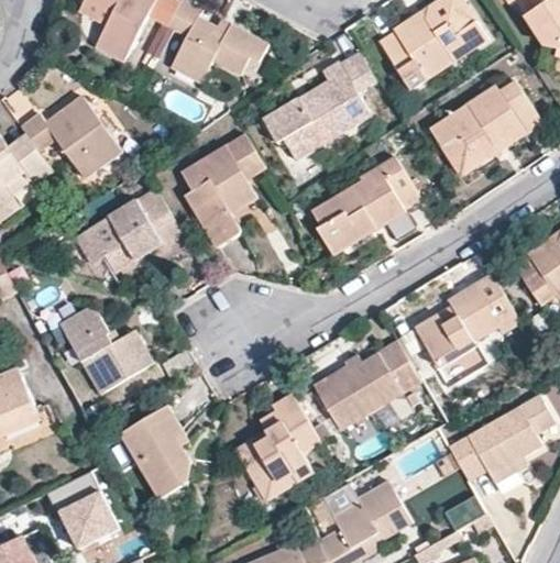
[(108,25),(113,13),(85,0),(80,11),(108,25)]
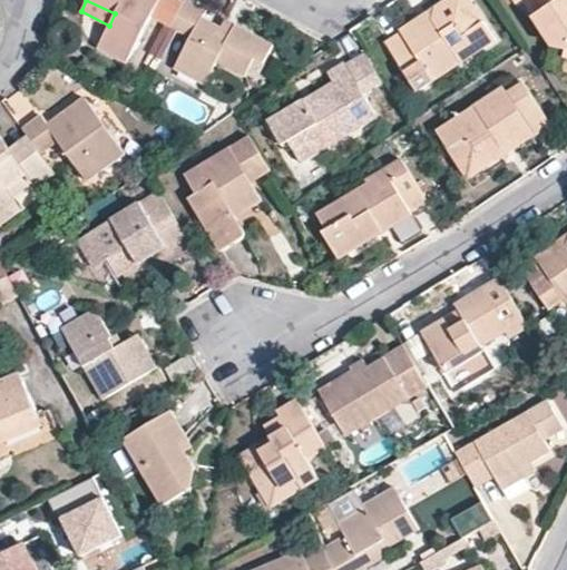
[(86,0),(115,13),(109,26),(97,47),(125,62),(149,16),(157,0),(86,0)]
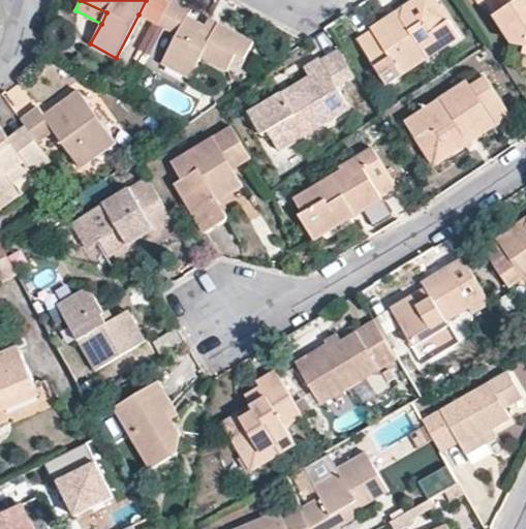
[(156,24),(167,2),(164,0),(146,0),(138,14),(156,24)]
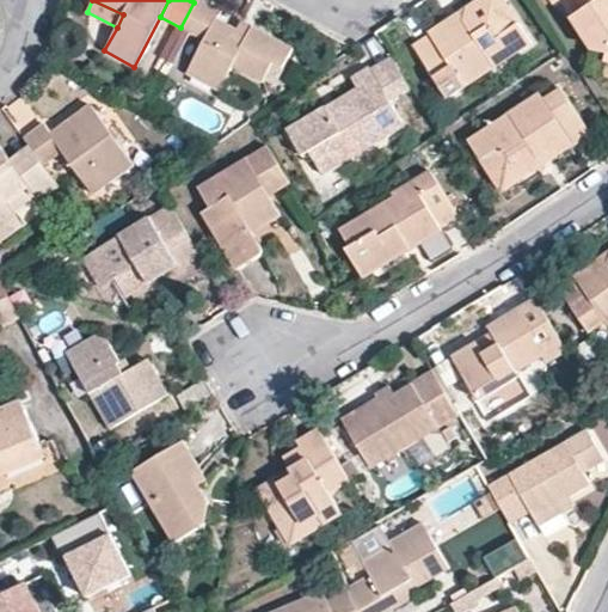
[(501,0),(479,0),(464,11),(461,24),(450,30),(440,26),(438,28),(428,34),(430,38),(415,48),(444,93),(459,85),(461,89),(529,44),(501,0)]
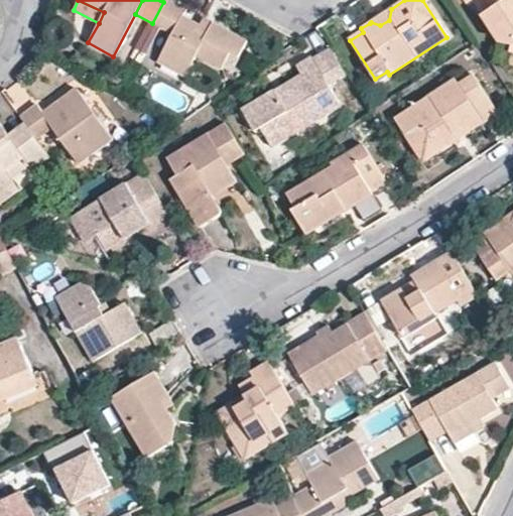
[(512,0),(486,0),(492,7),(481,15),(498,40),(511,43),(509,51),(512,52),(512,0)]
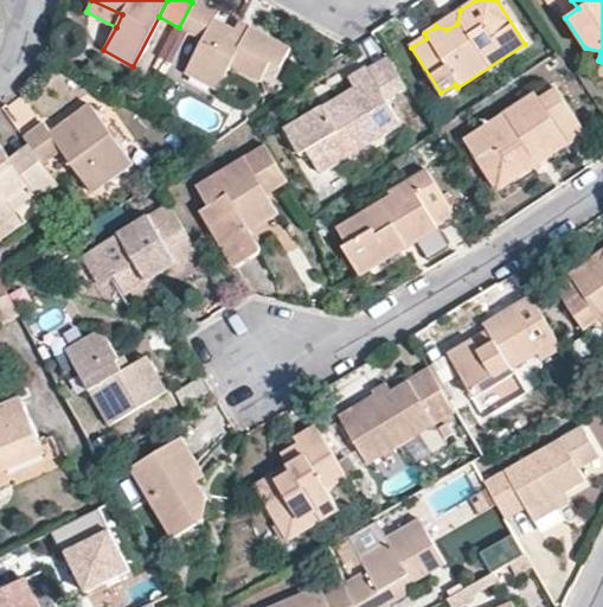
[(178,29),(200,42),(185,68),(217,85),(226,69),(255,85),(267,65),(276,71),(286,52),(247,31),(243,38),(231,31),(212,21),(216,14),(193,1),(192,2),(179,27),(178,29)]
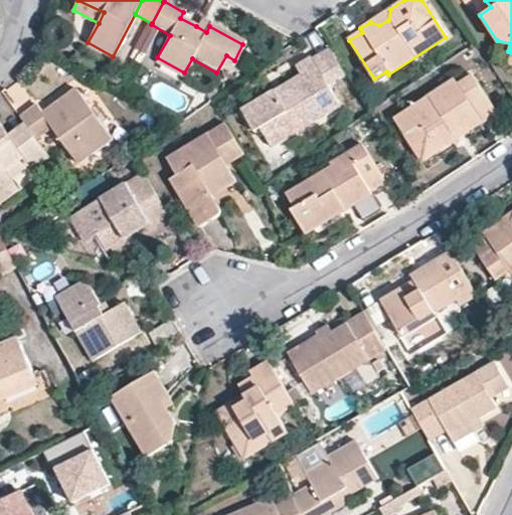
[(370,22),(379,25),(388,20),(390,9),(370,22)]
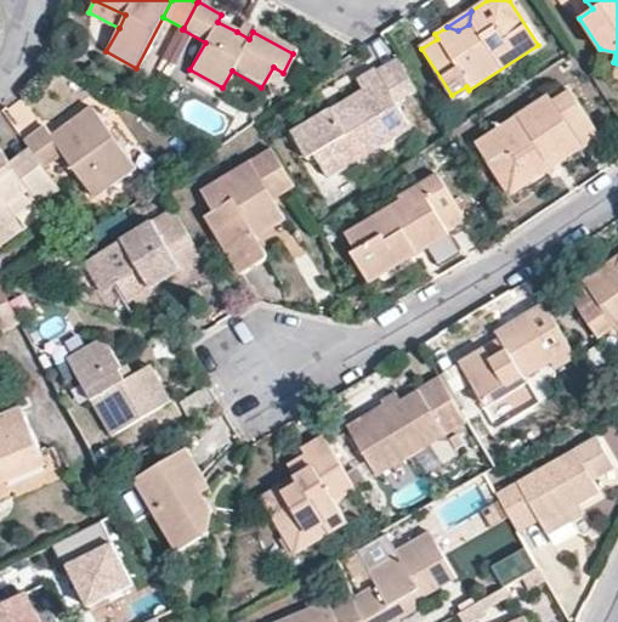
[(241,24),(237,32),(249,39),(253,32),(241,24)]
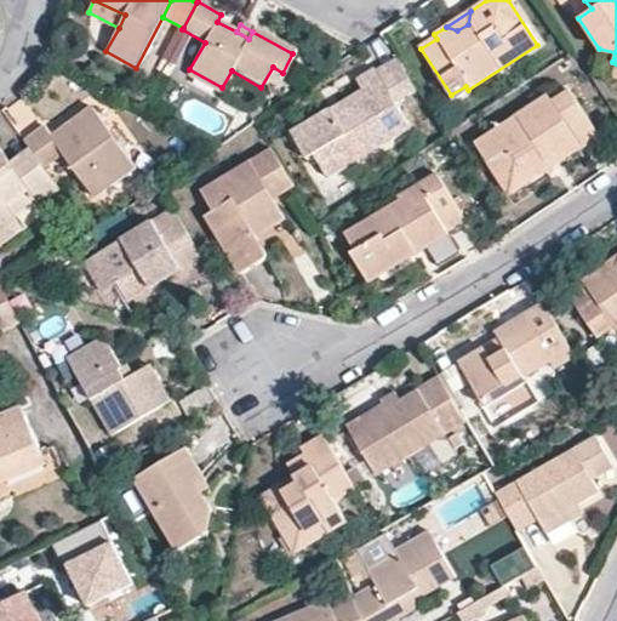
[(361,89),(366,95),(337,114),(332,108),(290,136),(303,158),(312,154),(321,170),(341,158),(346,164),(373,146),(407,123),(396,107),(417,93),(398,62),(377,74),(371,64),(354,75),(361,89)]
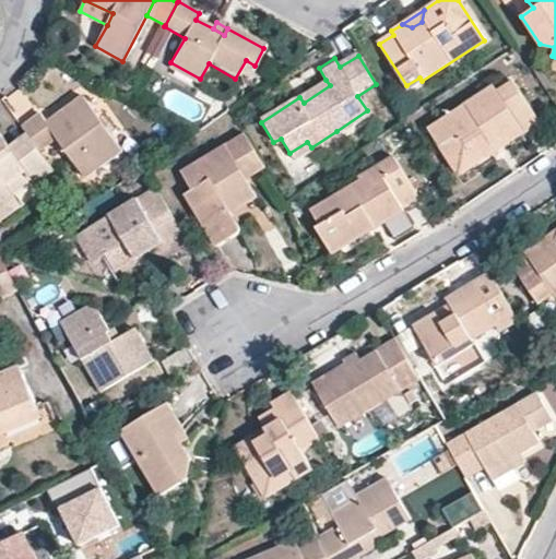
[(196,86),(200,79),(170,62),(166,70),(196,86)]
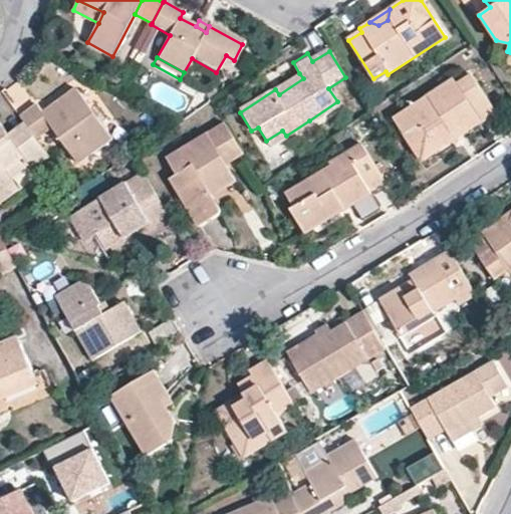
[(491,111),(464,69),(391,116),(418,160),(426,154),(446,142),(447,133),(459,125),(466,129),(467,127),(491,111)]
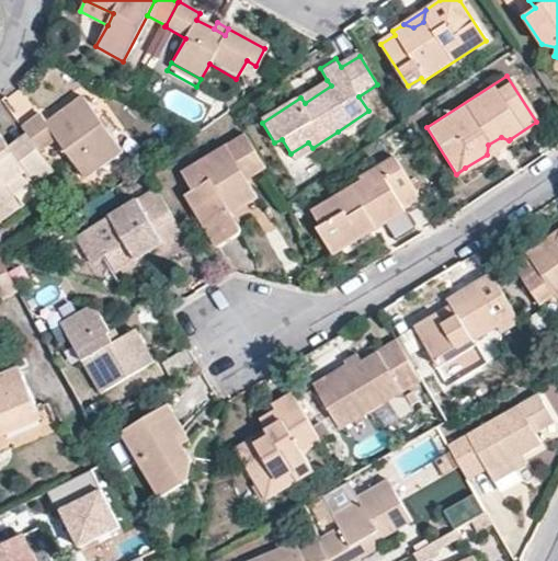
[(331,86),(327,80),(300,98),(305,103),(331,86)]
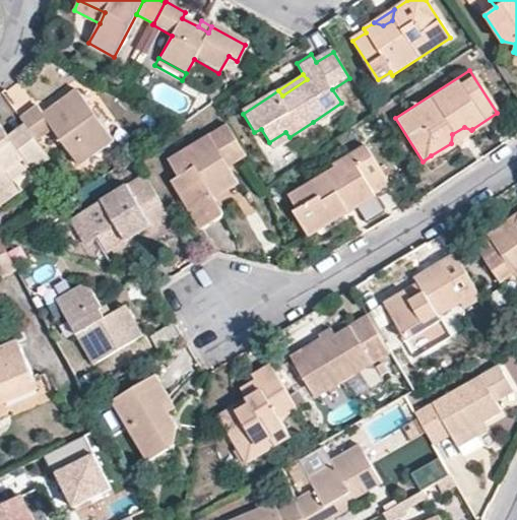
[(31,140),(46,129),(55,141),(72,165),(105,141),(70,92),(37,116),(30,108),(15,119),(20,126),(25,132),(31,140)]
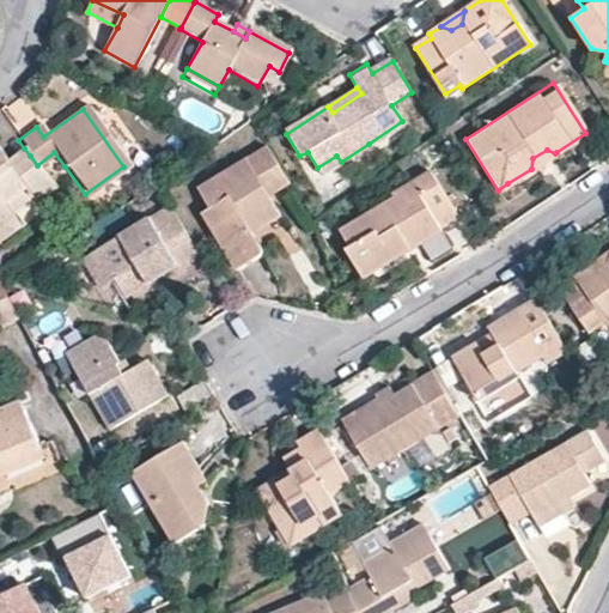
[(242,116),(247,123),(256,116),(251,109),(242,116)]
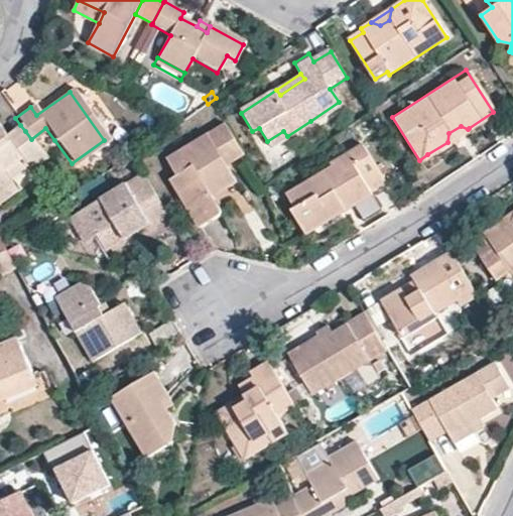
[(211,194),(207,187),(214,182),(218,189),(233,180),(234,178),(224,162),(241,151),(224,122),(163,157),(174,175),(167,179),(196,225),(216,214),(218,211),(218,207),(211,194)]
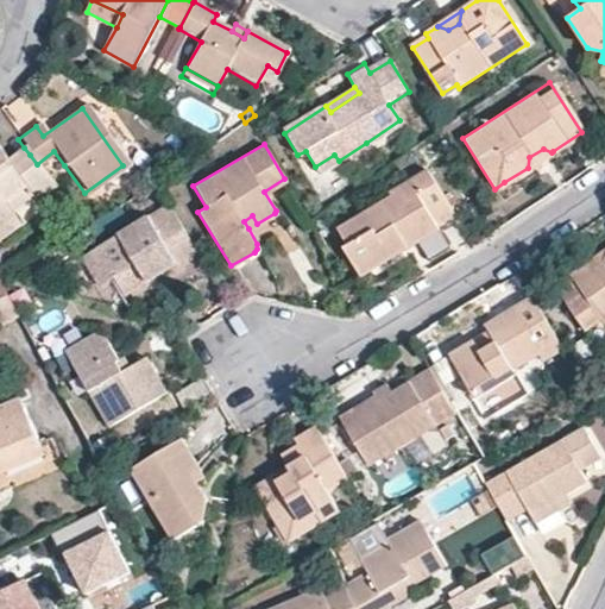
[(2,162),(8,170),(30,155),(24,148),(2,162)]
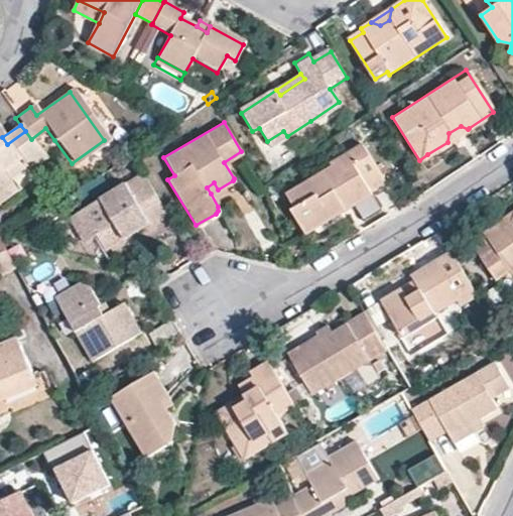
[(449,133),(447,142),(468,129),(461,126),(449,133)]
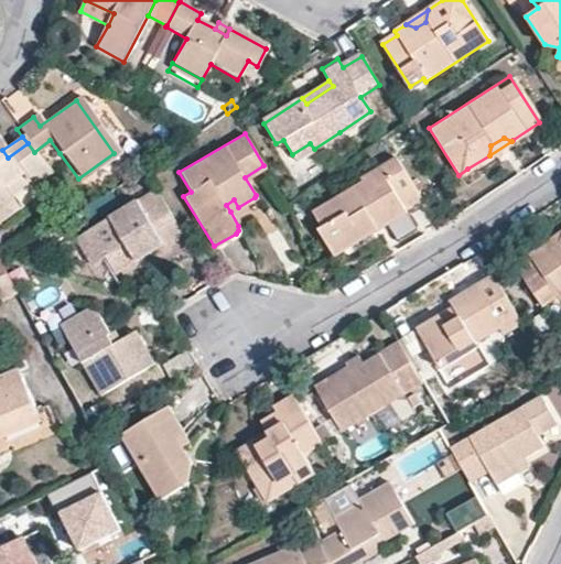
[(60,153),(50,140),(34,152),(43,164),(60,153)]
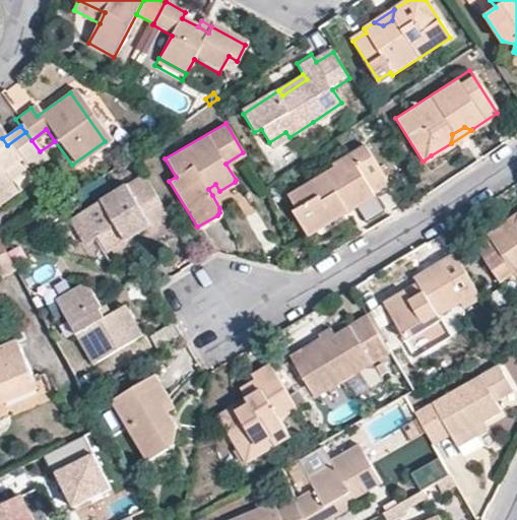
[(8,183),(2,175),(18,163),(24,171),(27,175),(46,161),(40,151),(31,140),(25,132),(7,145),(2,138),(0,135),(0,194),(10,187),(8,183)]
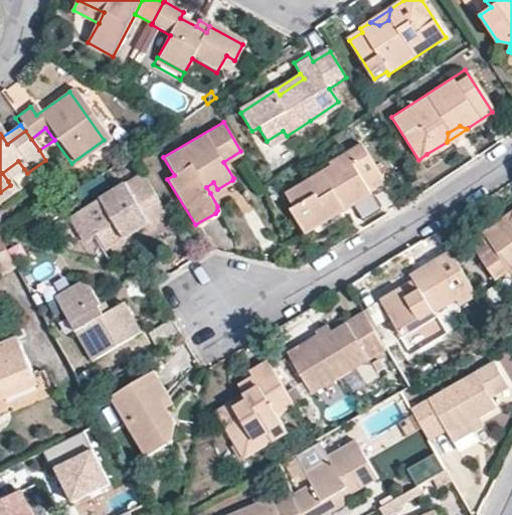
[(287,136),(283,131),(267,141),(271,147),(287,136)]
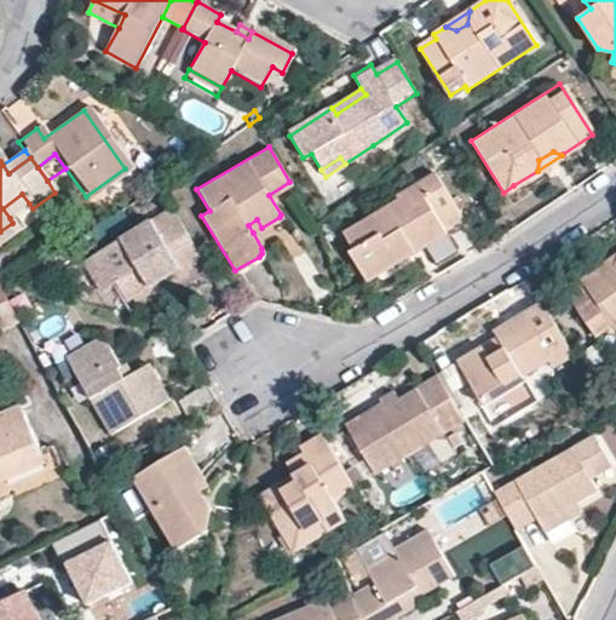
[(390,188),(396,197),(341,230),(352,247),(347,250),(364,279),(375,273),(414,250),(410,241),(420,236),(425,244),(442,233),(445,231),(443,227),(460,217),(433,172),(410,185),(406,179),(390,188)]
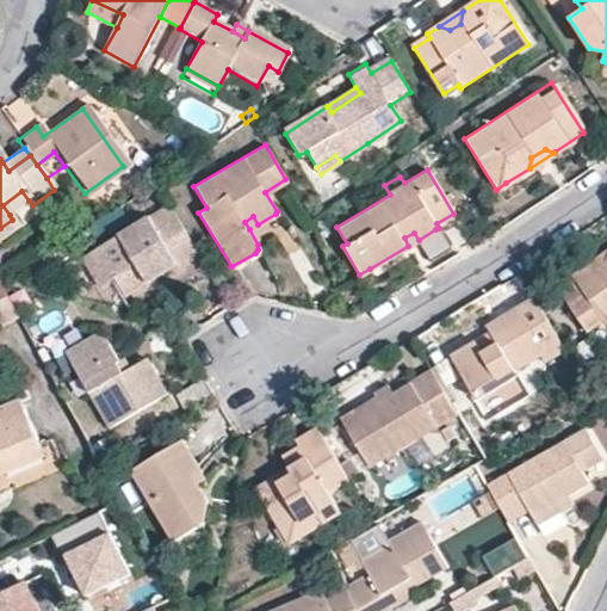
[(29,201),(22,191),(2,205),(10,215),(29,201)]
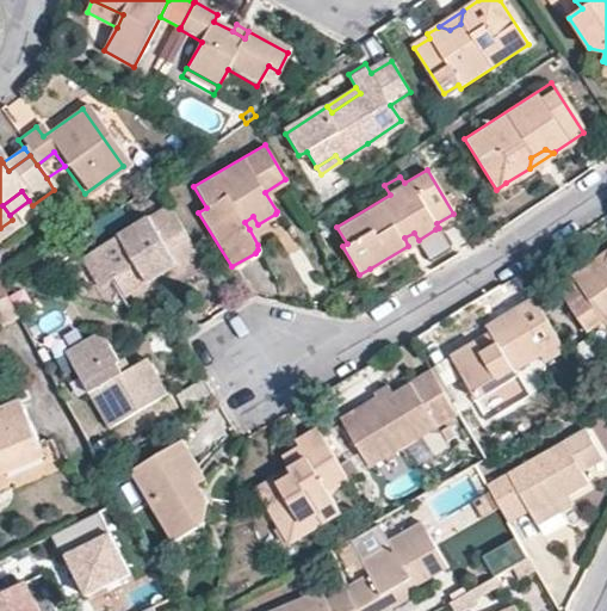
[(144,279),(140,272),(168,257),(173,264),(196,252),(167,205),(125,228),(79,255),(98,285),(111,278),(121,292),(144,279)]
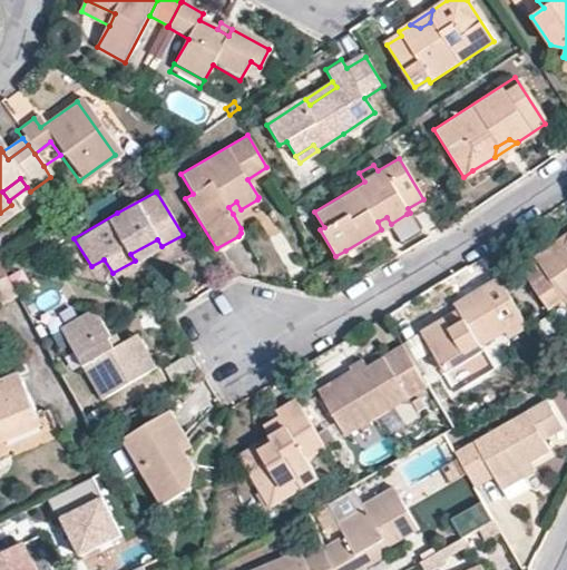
[(241,209),(236,202),(228,207),(233,214),(241,209)]
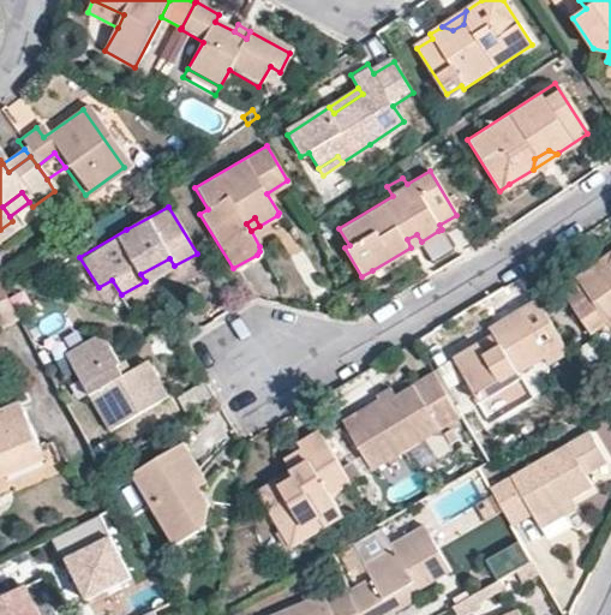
[(0,245),(21,233),(12,221),(0,230),(0,245)]
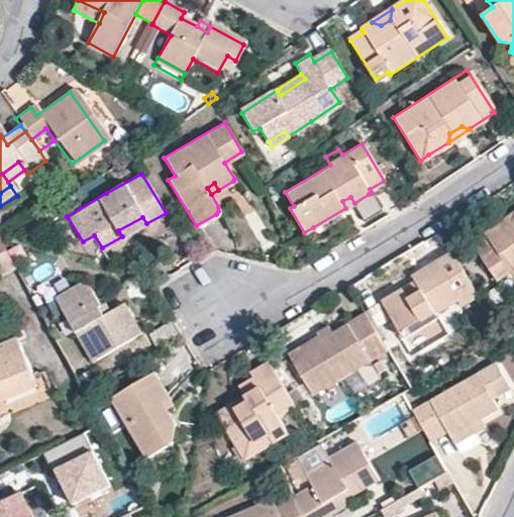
[(379,206),(372,193),(369,194),(354,203),(363,216),(379,206)]
